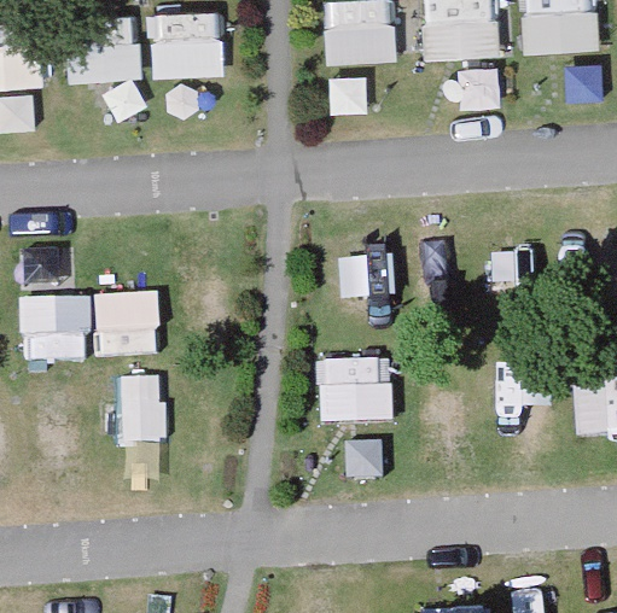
[(324,0),(326,58),(391,56),(389,0),(324,0)]
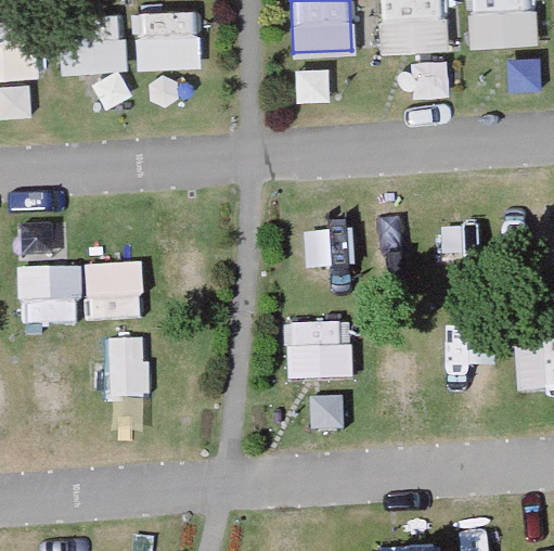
[(377,0),(379,50),(448,49),(446,0),(377,0)]
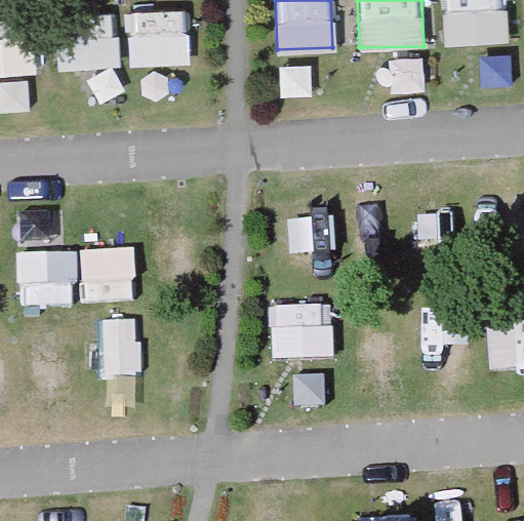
[(442,0),(444,42),(504,40),(501,0),(442,0)]
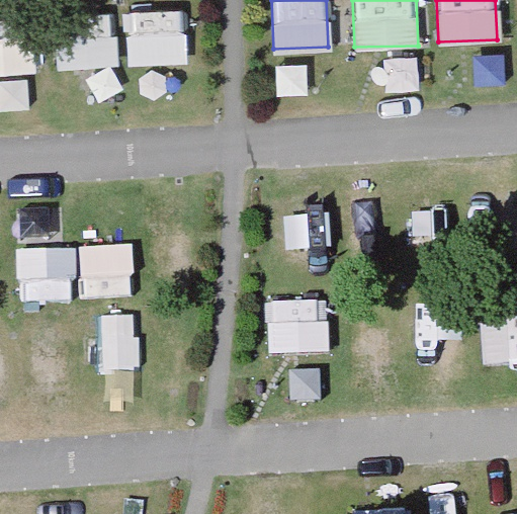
[(0,69),(39,69),(37,18),(0,18),(0,69)]
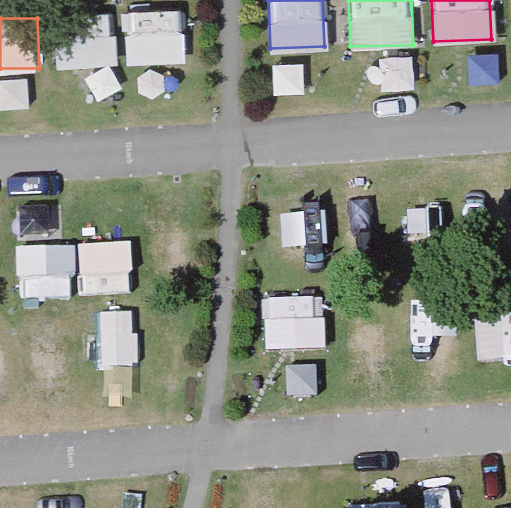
[(109,29),(64,36),(68,63),(113,56),(109,29)]
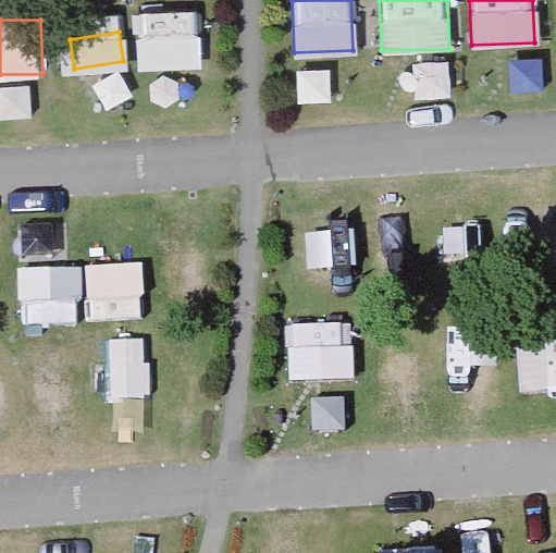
[(141,317),(140,263),(17,266),(19,319),(141,317)]
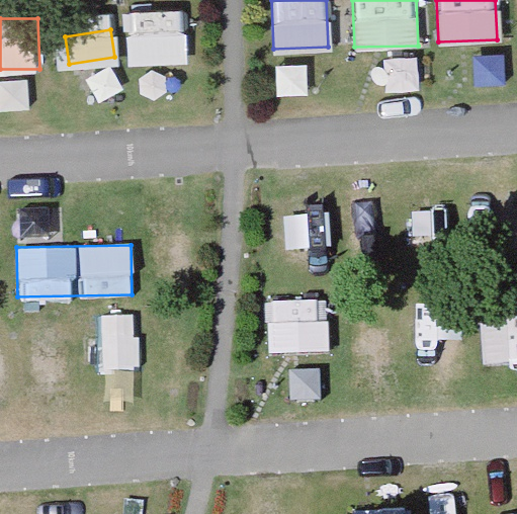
[(329,301),(268,300),(267,352),(327,354),(329,301)]
